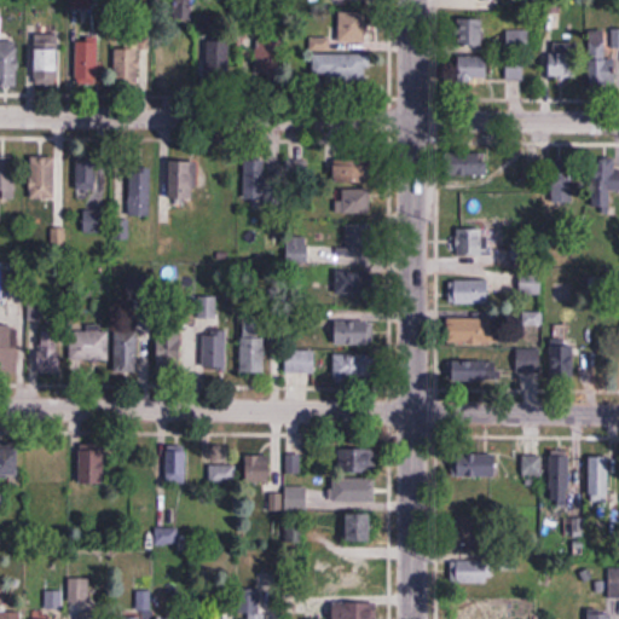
[(327,35),(314,35),(314,50),(368,50),(368,12),(337,12),(337,23),(327,23),(327,35)]
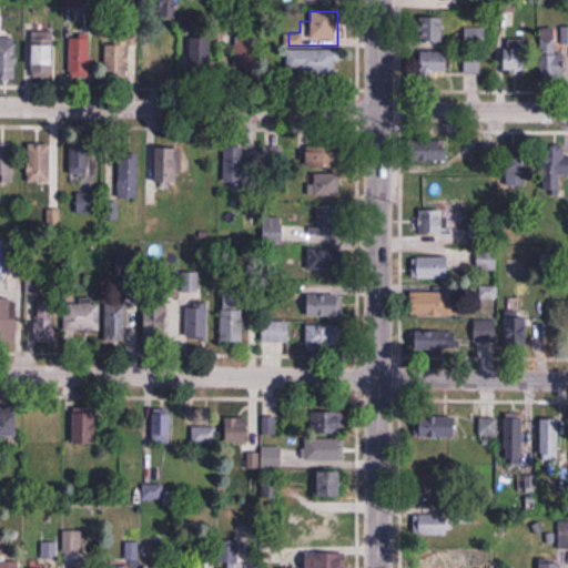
[(422,18),(422,42),(444,42),(444,18),(422,18)]
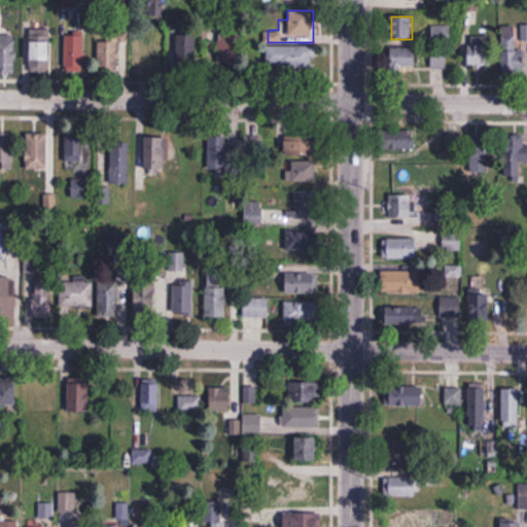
[(241,34),(221,35),(221,23),(204,23),(204,44),(217,44),(217,65),(241,65),(241,34)]
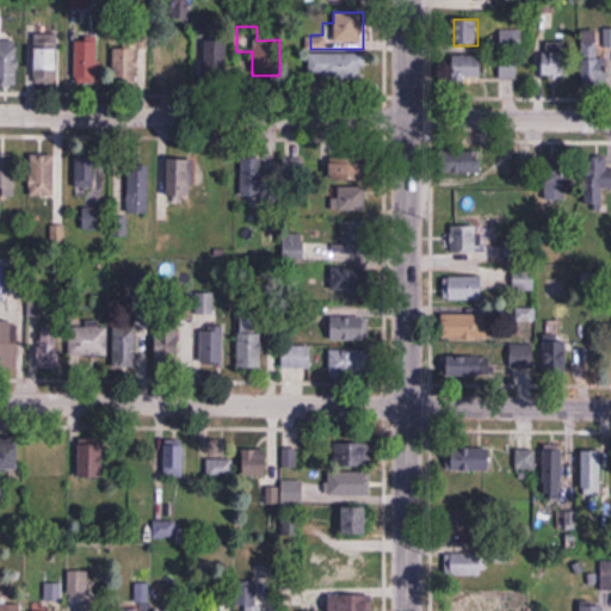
[(500,31),(500,55),(523,55),(523,31),(500,31)]
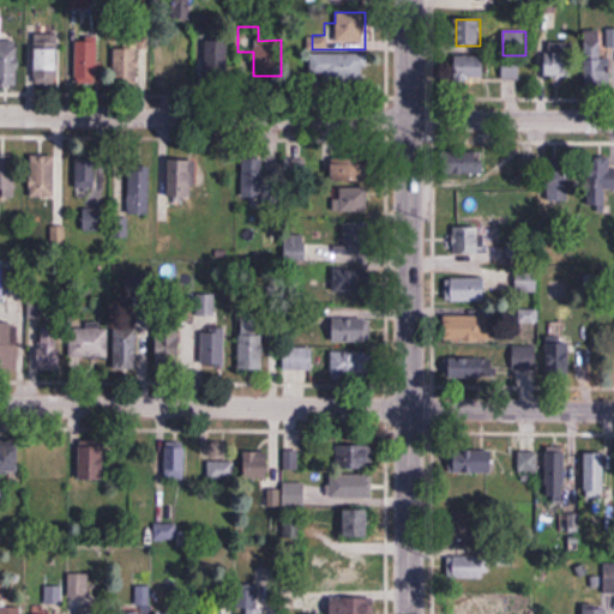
[(613,31),(584,31),(584,85),(613,85),(613,31)]
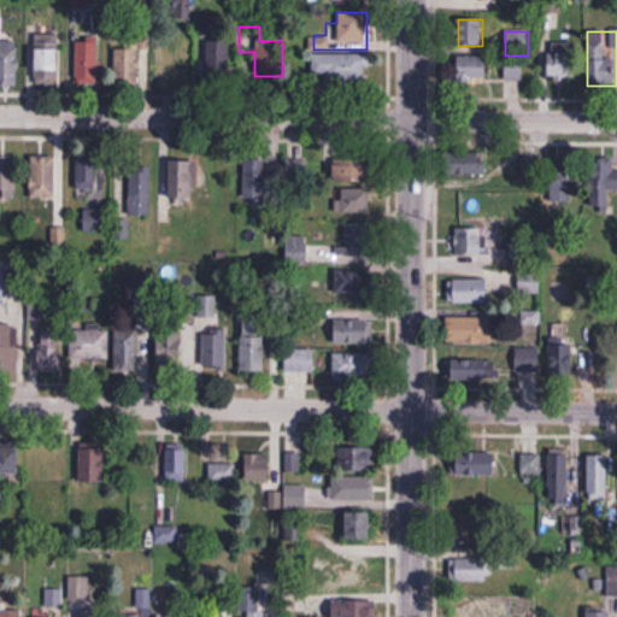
[(229,36),(199,36),(199,81),(229,81),(229,36)]
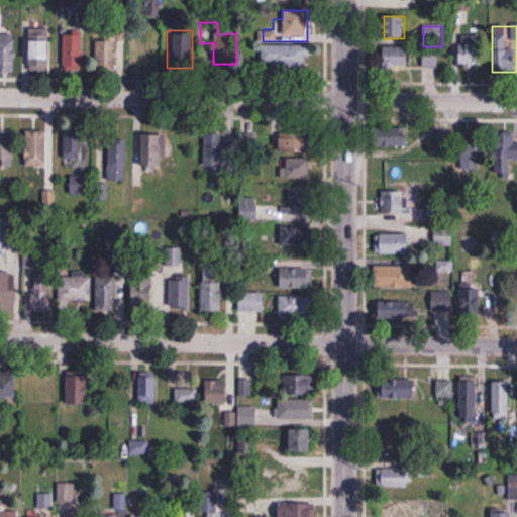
[(30,71),(49,71),(49,33),(30,33),(30,71)]
